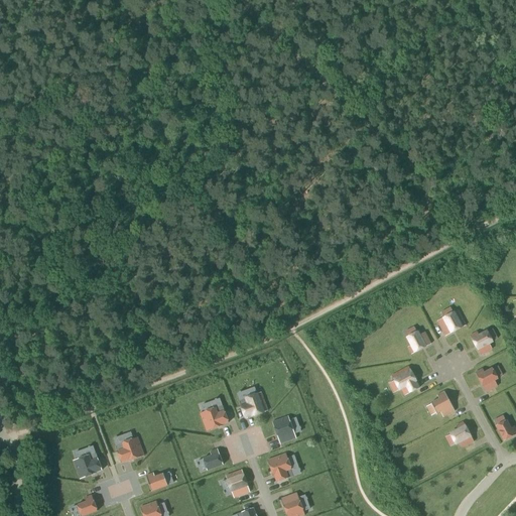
[(458,310),(437,321),(445,337),(466,326),(458,310)]
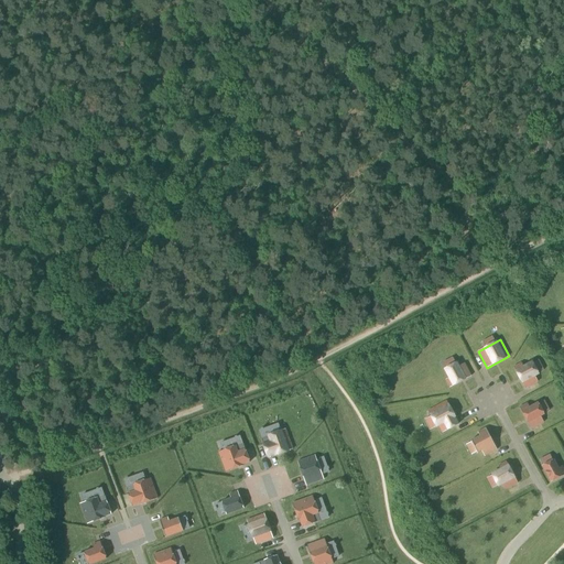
[(449,388),(472,376),(465,364),(459,367),(457,362),(445,369),(449,378),(446,380),(449,388)]
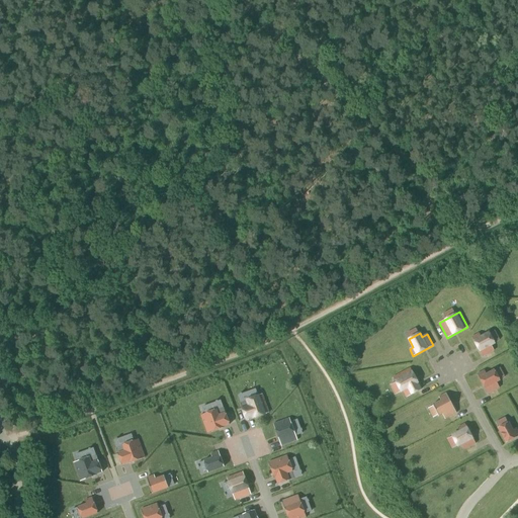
[(471,337),(483,357),(494,350),(492,346),(495,344),(489,333),(481,337),(479,333),(471,337)]
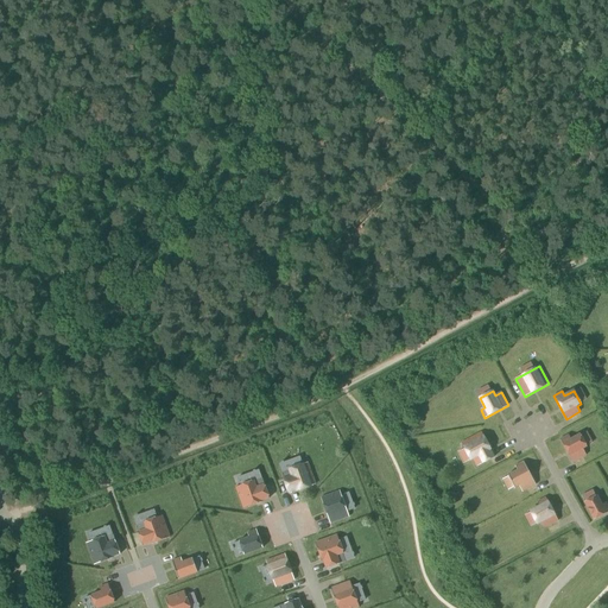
[(494,457),(481,432),(462,442),(470,461),(473,460),(476,467),(494,457)]
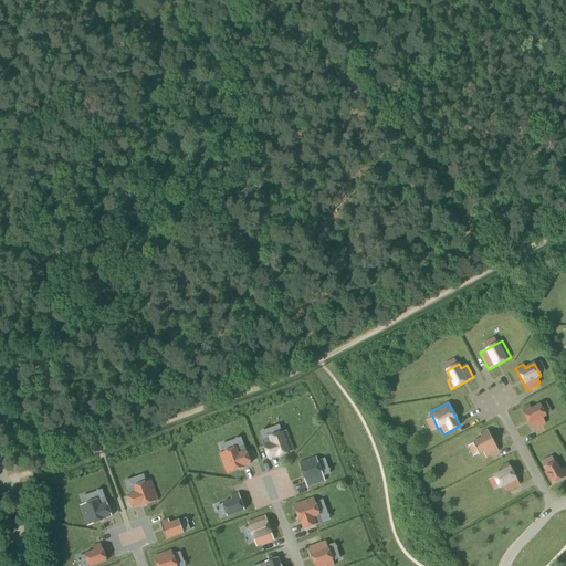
[(522,409),(533,431),(546,425),(543,418),(546,417),(541,405),(532,409),(530,405),(522,409)]
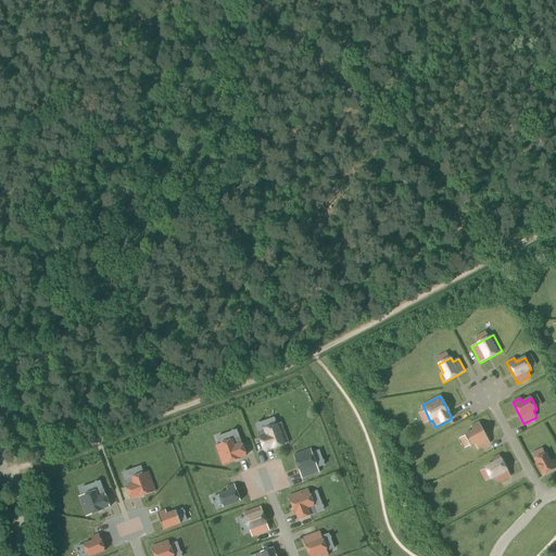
[(272,450),(289,443),(281,422),(264,429),(265,430),(257,433),(264,451),(272,449),(272,450)]
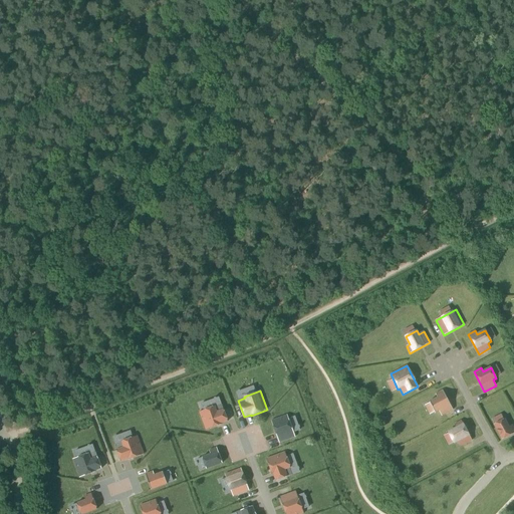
[(453,410),(443,391),(436,395),(438,398),(430,402),(435,414),(440,411),(442,416),(453,410)]
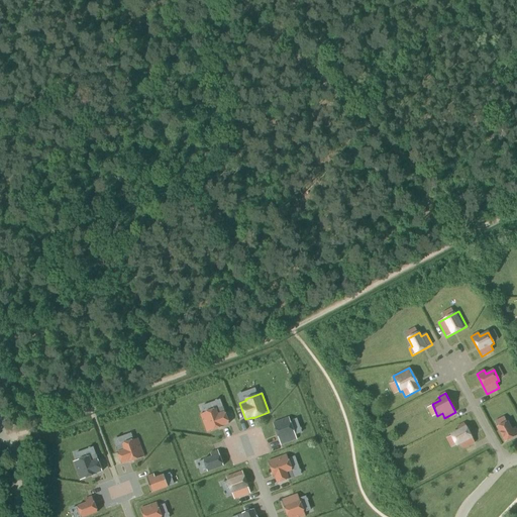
[(200,414),(207,433),(222,427),(222,426),(229,424),(223,407),(216,410),(216,409),(200,414)]
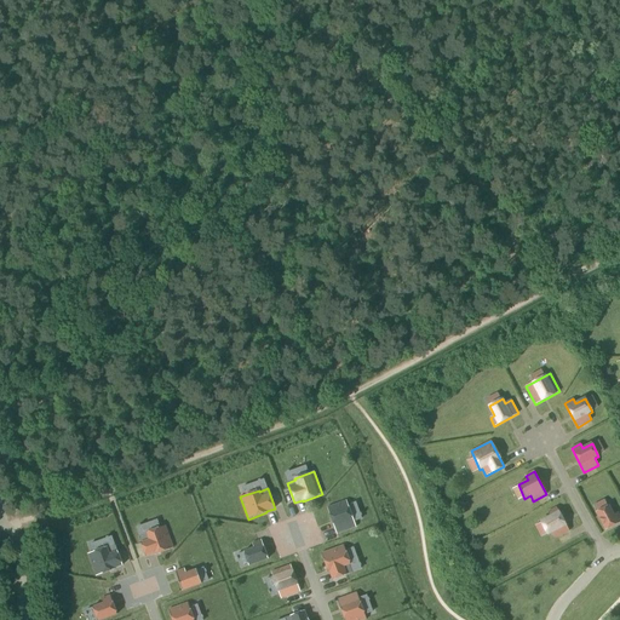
[(327,507),(337,534),(356,527),(346,500),(327,507)]
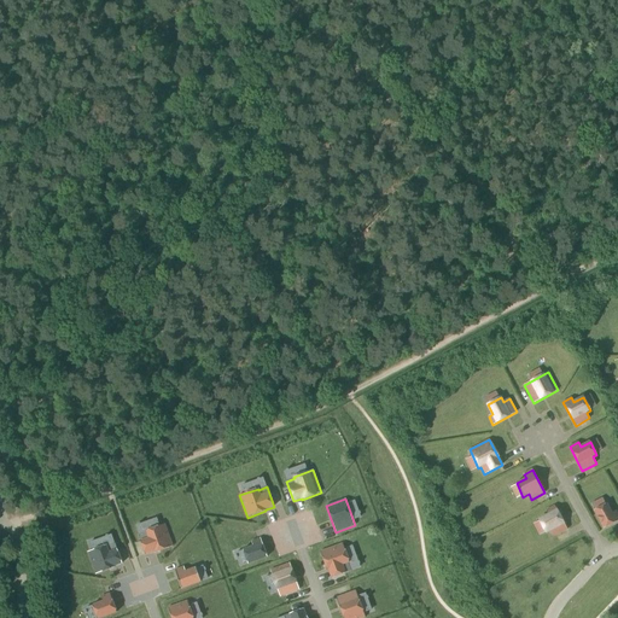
[(594,511),(604,530),(617,522),(617,513),(617,511),(612,513),(607,503),(594,511)]
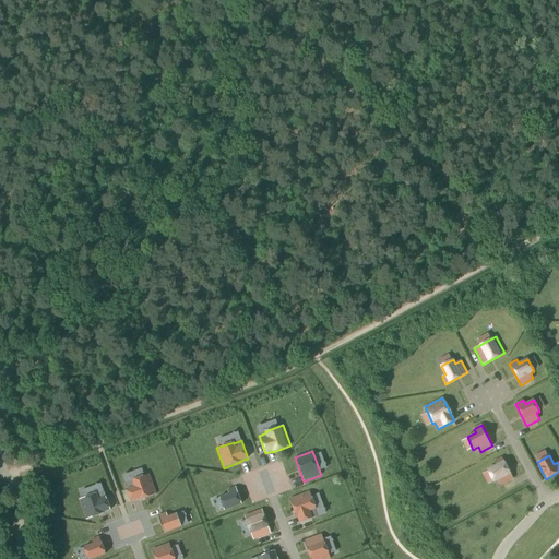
[(513,479),(502,458),(495,462),(496,465),(487,470),(494,483),(498,480),(501,486),(513,479)]
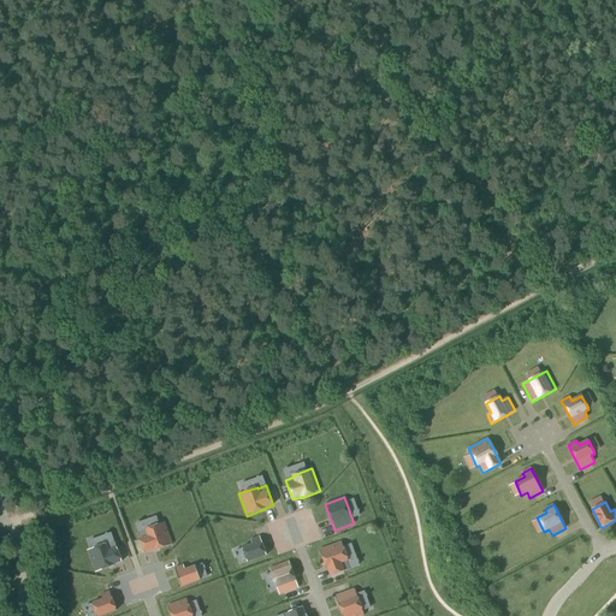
[(146,531),(137,533),(144,554),(153,550),(153,551),(172,544),(164,522),(144,529),(146,531)]
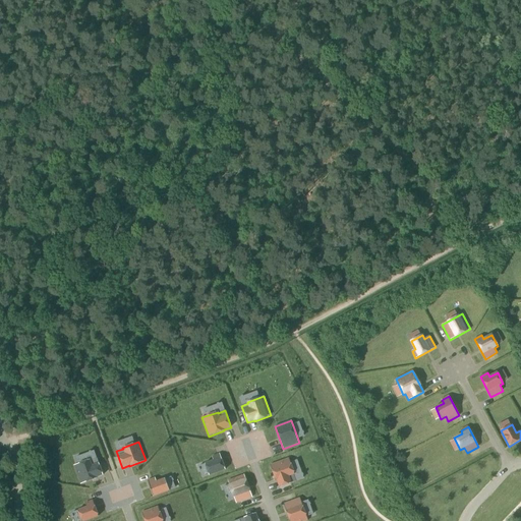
[(209,475),(225,470),(220,454),(212,457),(213,461),(205,464),(209,475)]
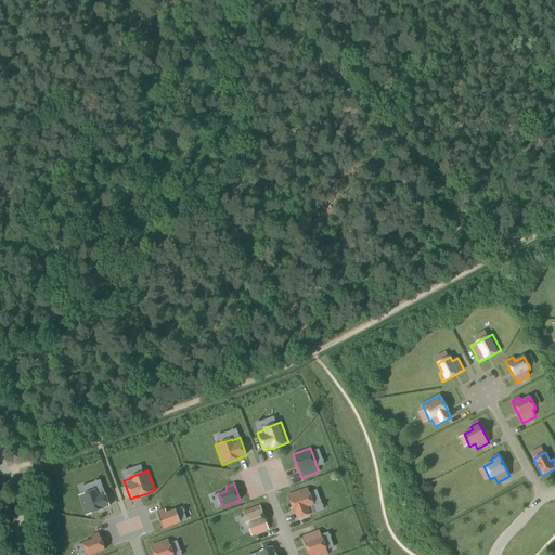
[(308,488),(287,495),(294,513),(295,512),(298,519),(315,513),(312,505),(314,505),(308,488)]
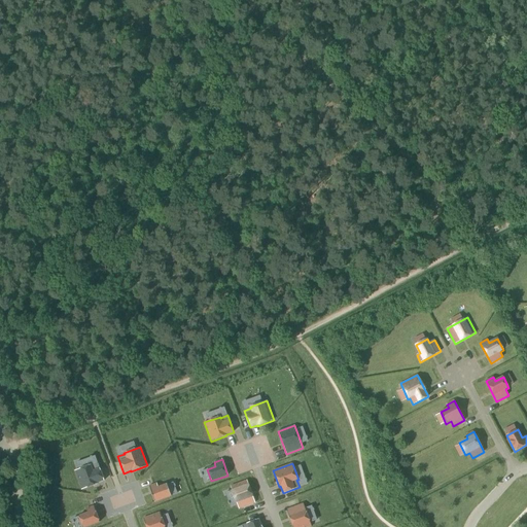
[(91,465),(75,471),(82,490),(98,484),(98,483),(104,481),(98,464),(92,466),(91,465)]
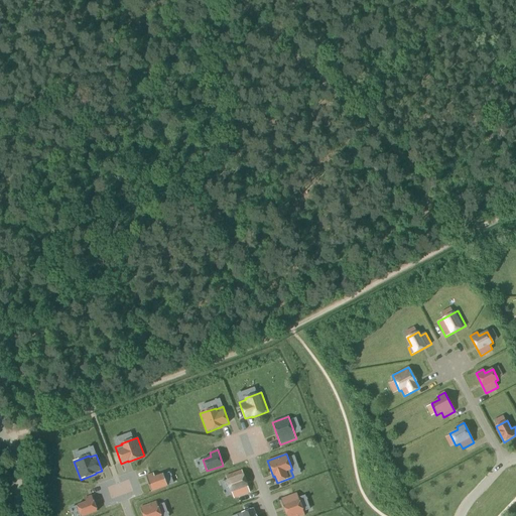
[(242,471),(226,477),(234,499),(250,493),(242,471)]
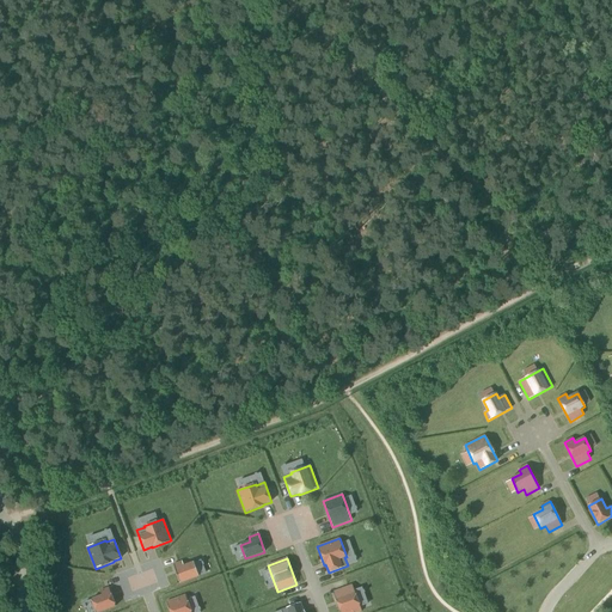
[(182,562),(173,564),(179,583),(199,576),(194,562),(184,565),(182,562)]
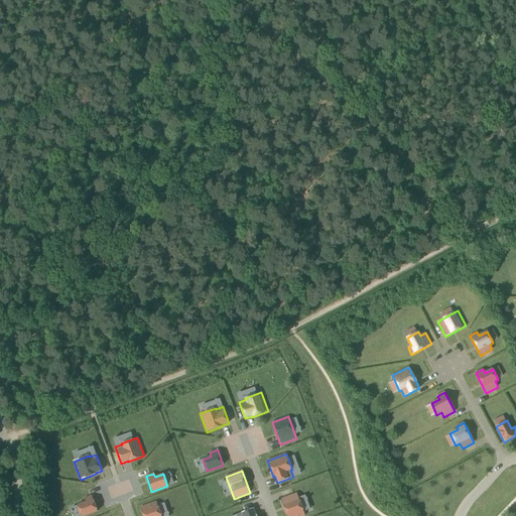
[(297,494),(281,499),(286,515),(303,515),(305,515),(297,494)]
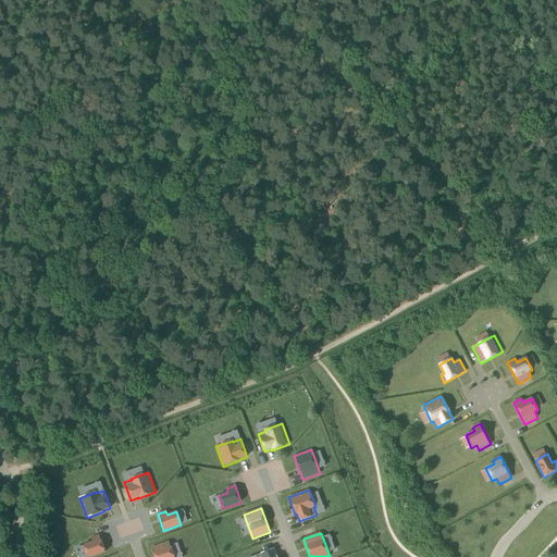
[(93,542),(83,545),(87,556),(90,556),(106,552),(99,535),(91,539),(93,542)]
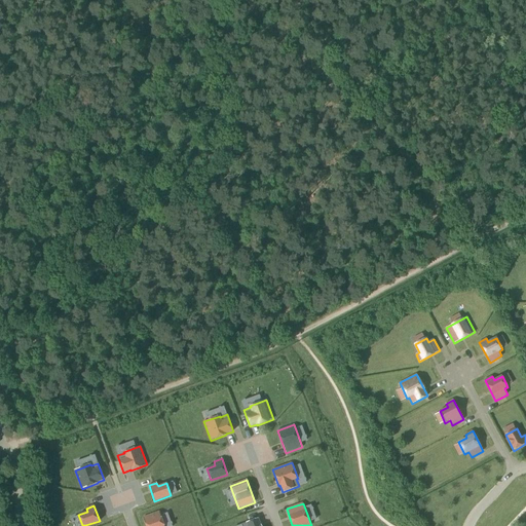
[(164,525),(159,512),(143,518),(146,525),(164,525)]
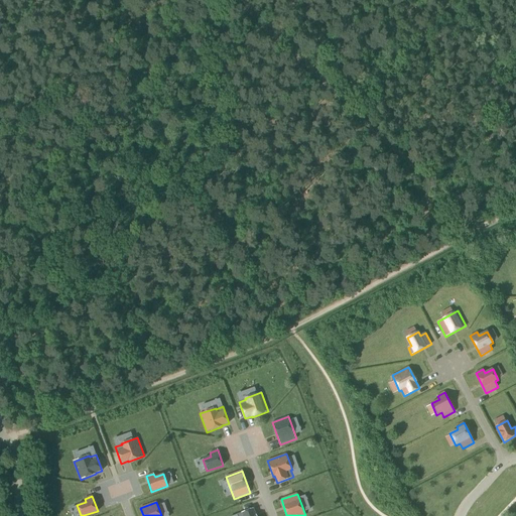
All buildings are outlined.
